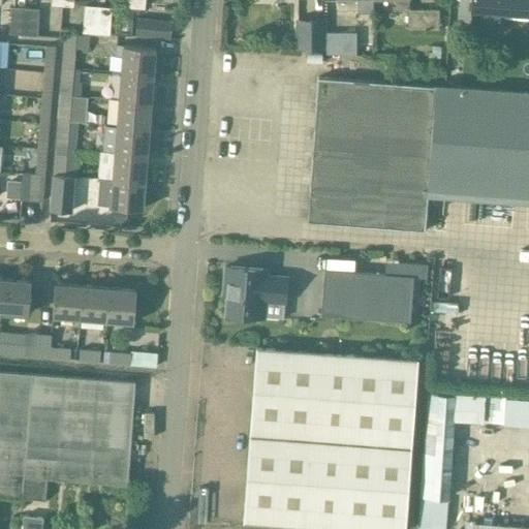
[(339,0),(339,9),(355,9),(355,0),(339,0)]
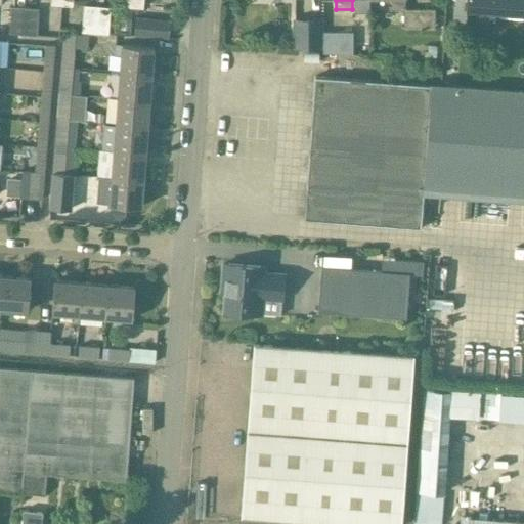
[(391,0),(391,9),(404,10),(404,30),(435,30),(435,8),(404,8),(404,0),(391,0)]
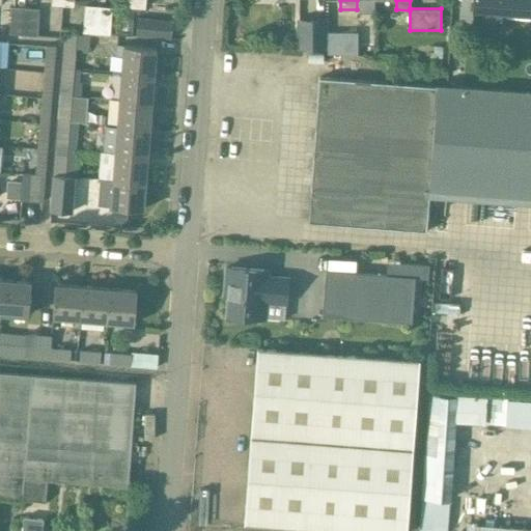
[(530,0),(474,0),(474,8),(475,9),(474,23),(503,25),(504,10),(530,11),(530,0)]
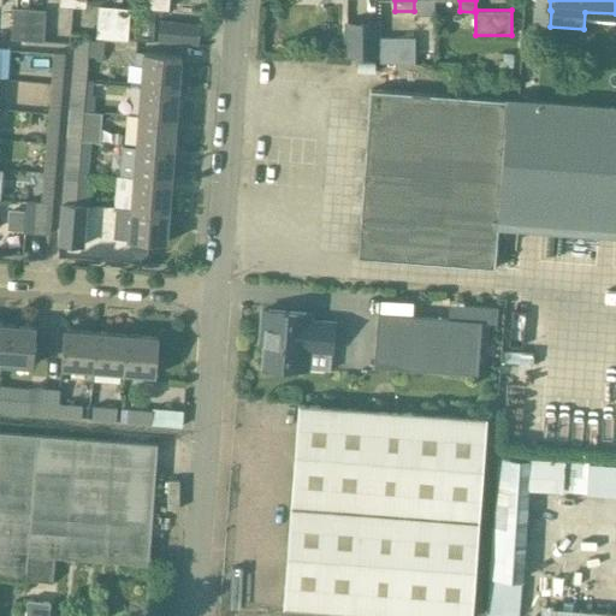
[(95,37),(112,39),(114,9),(99,6),(95,37)]
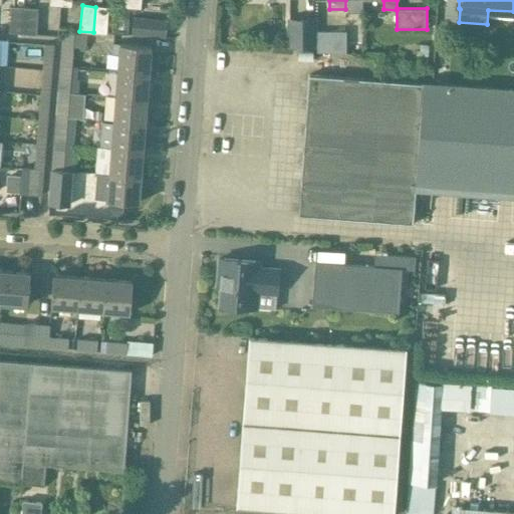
[(9,32),(23,33),(25,8),(11,7),(9,32)]
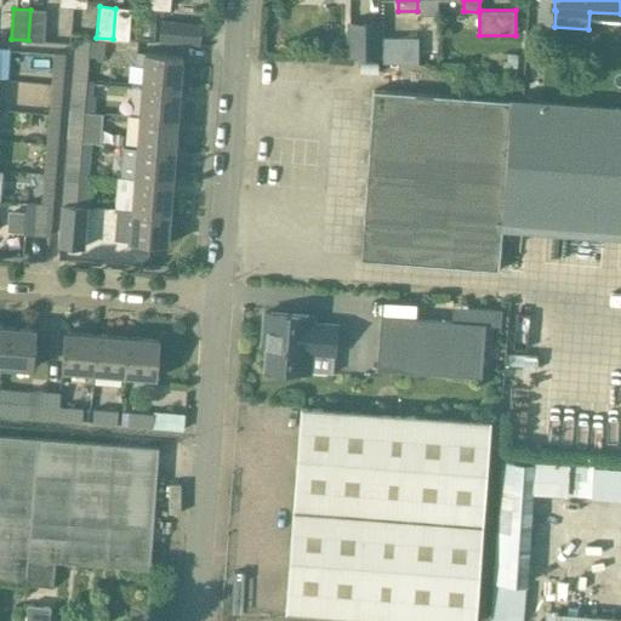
[(115,9),(113,39),(129,40),(131,10),(115,9)]
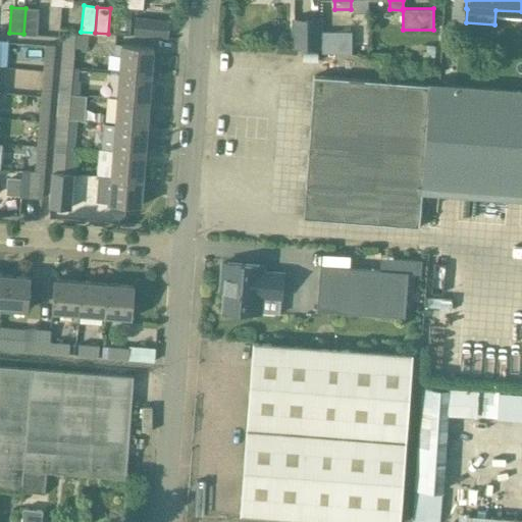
[(39,9),(25,8),(23,34),(37,36),(39,9)]
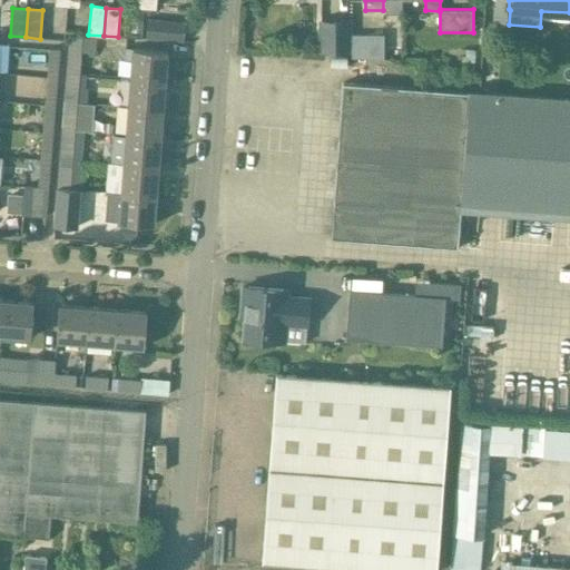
[(350,52),(350,20),(318,21),(320,52),(350,52)]
